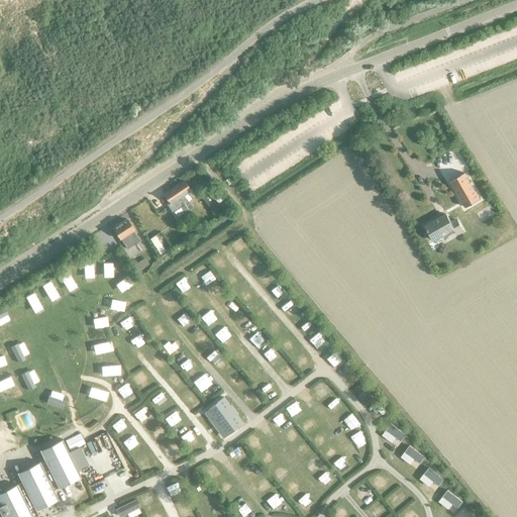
[(464,175),(450,183),(466,209),(480,201),(464,175)]
